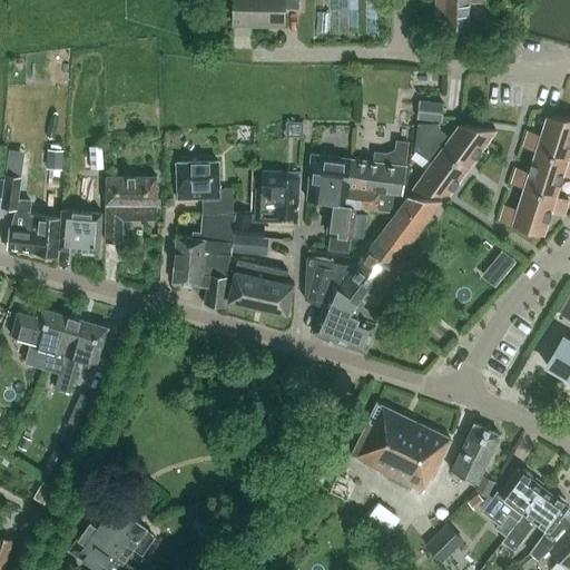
[(233,0),(233,23),(284,26),(285,6),(298,6),(298,0),(233,0)]
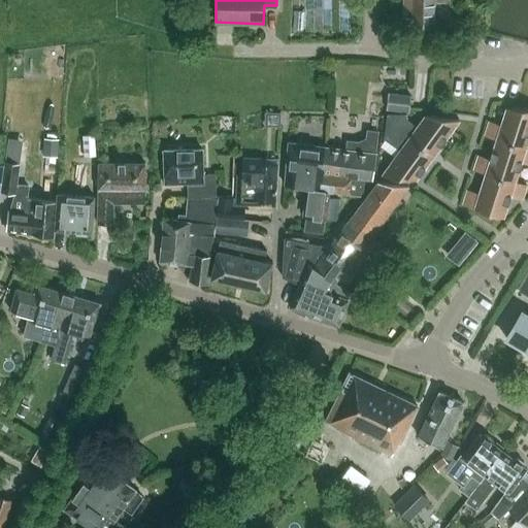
[(447,3),(446,0),(403,0),(403,18),(409,18),(409,20),(411,20),(411,26),(433,27),(433,12),(446,12),(446,3),(447,3)]
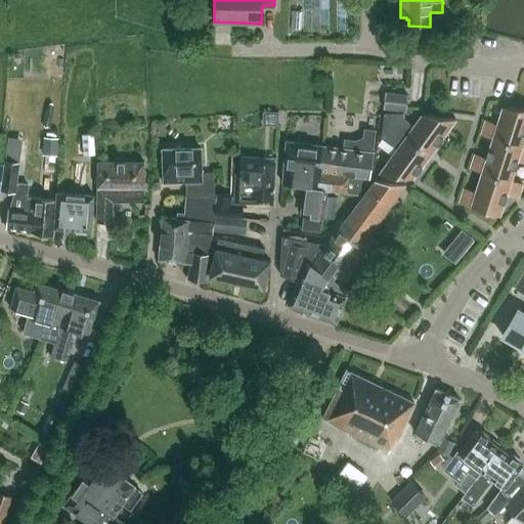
[(385,92),(383,110),(406,112),(407,94),(385,92)]
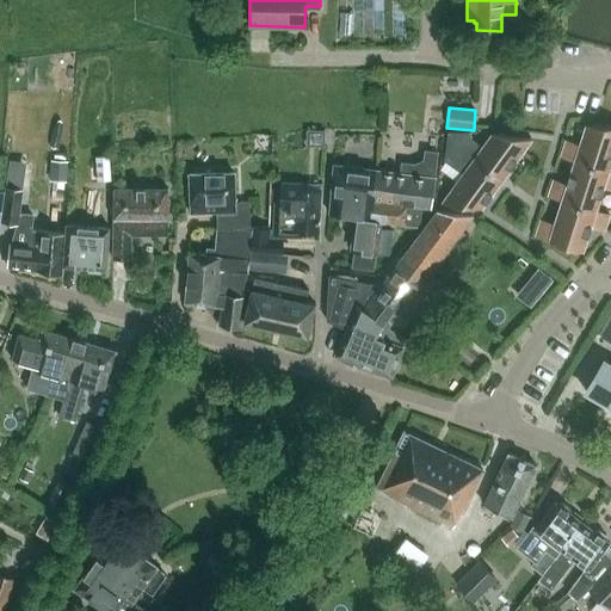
[(561,158),(574,161),(608,172),(610,162),(610,125),(586,124),(580,144),(566,140),(561,158)]
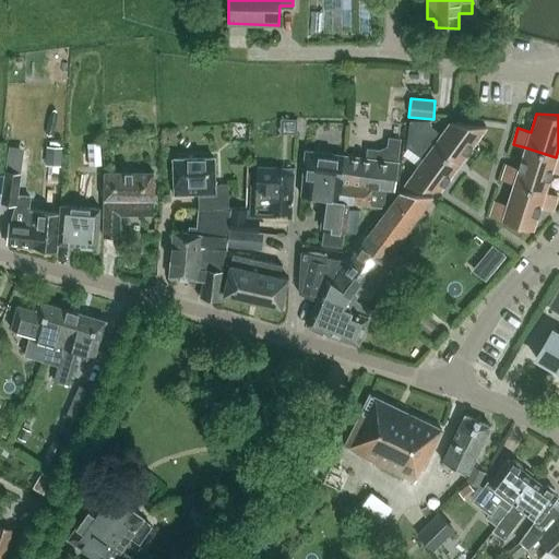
[(281,119),(280,134),(297,134),(297,119),(281,119)]
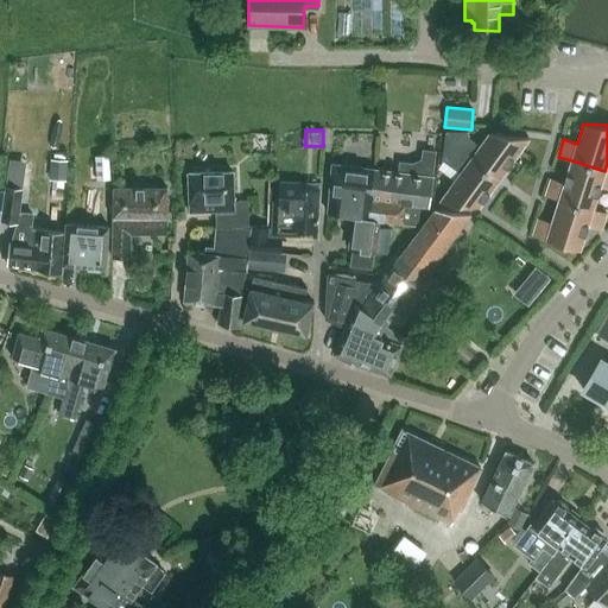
[(480,146),(469,138),(469,131),(445,131),(444,140),(498,181),(518,153),(529,138),(489,133),(480,146)]
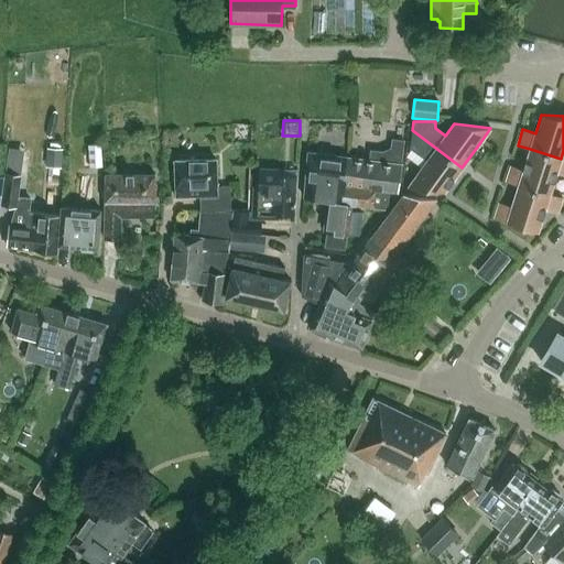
[(462,167),(412,130),(410,148),(426,161),(408,187),(444,192),(462,167)]
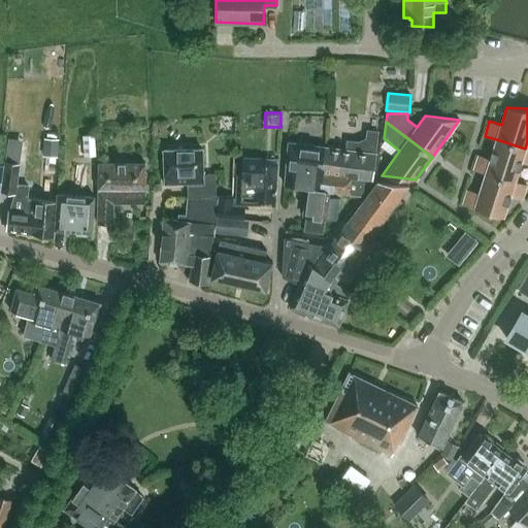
[(94,156),(93,134),(81,135),(83,157),(94,156)]
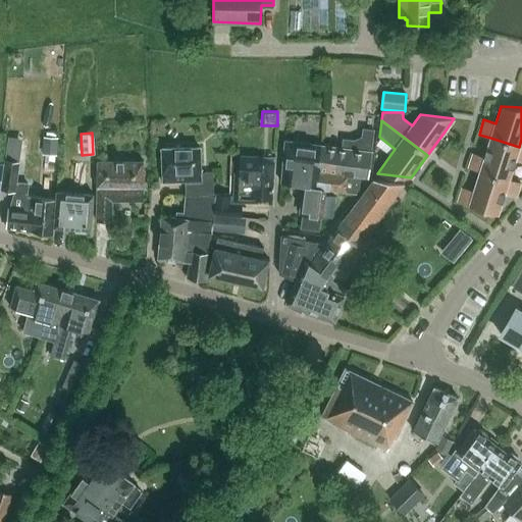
[(56,156),(57,137),(44,137),(43,155),(56,156)]
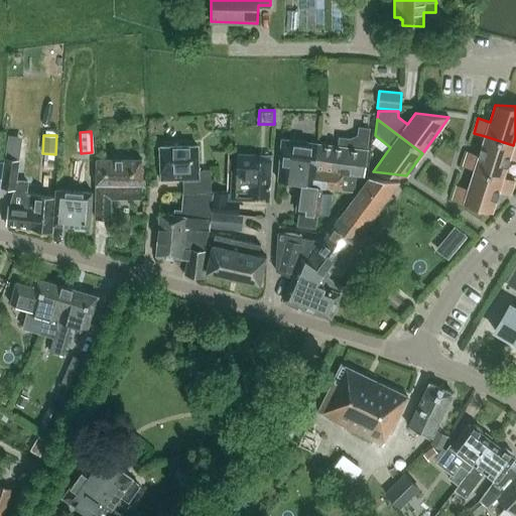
[(503,178),(509,158),(515,160),(515,145),(513,145),(485,136),(479,155),(468,152),(463,166),(475,170),(503,178)]
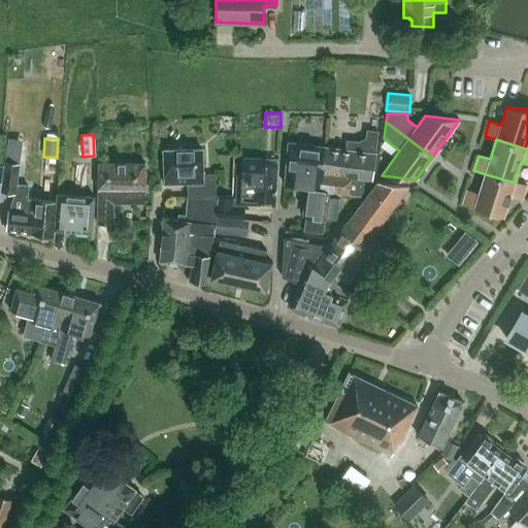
[(324,147),(325,146),(289,142),(285,185),(308,188),(304,217),(302,231),(321,234),(323,220),(325,220),(335,221),(338,199),(328,198),(329,191),(333,192),(335,174),(322,172),(325,147),(324,147)]
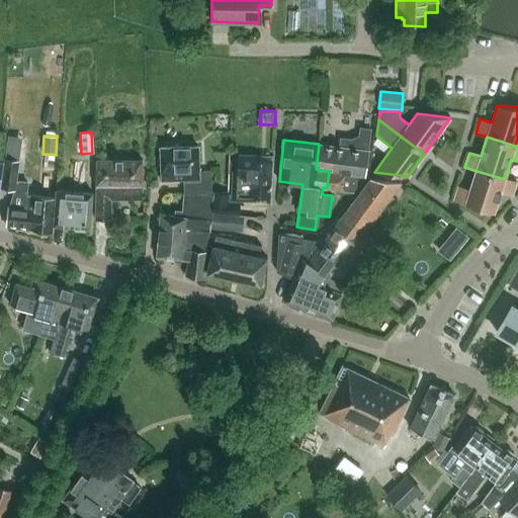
[(327,188),(354,192),(356,177),(364,178),(367,151),(319,145),(316,169),(329,171),(327,188)]
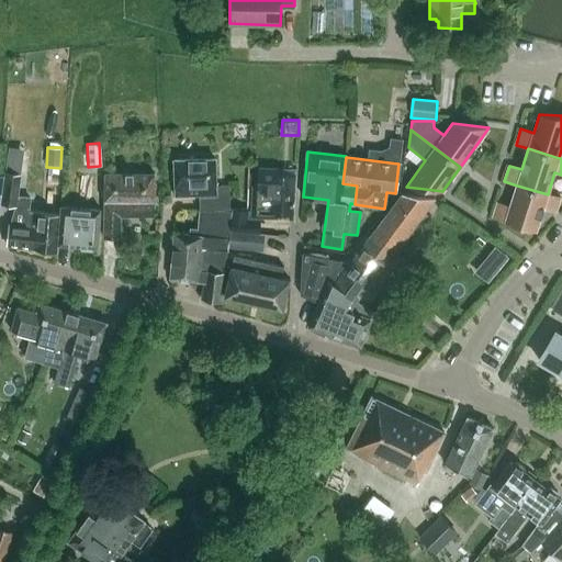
[(215,159),(173,160),(175,197),(199,195),(200,210),(229,210),(228,186),(216,186),(215,159)]
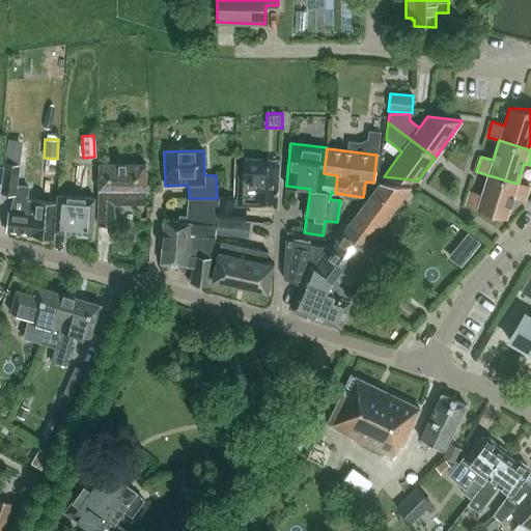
[(261,165),(261,159),(245,158),(244,178),(236,177),(235,206),(261,207),(261,201),(277,202),(279,166),(261,165)]
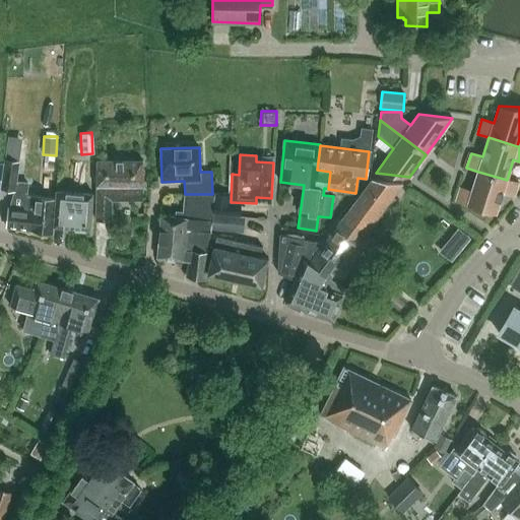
[(3,158),(0,180),(0,188),(13,191),(9,206),(7,228),(33,231),(52,235),(55,198),(26,195),(28,183),(16,181),(19,160),(4,158),(3,158)]
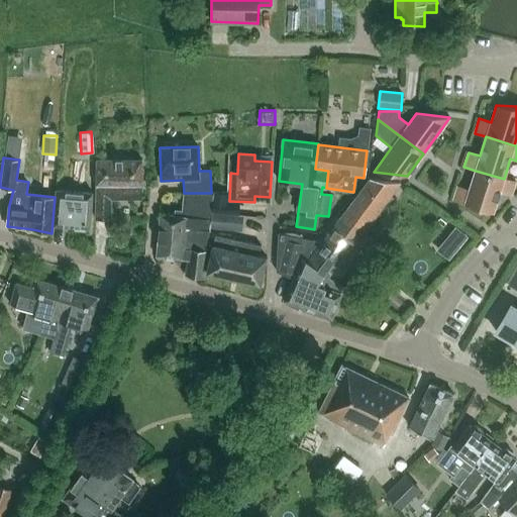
[(110,198),(142,198),(141,160),(96,160),(96,218),(110,218),(110,198)]
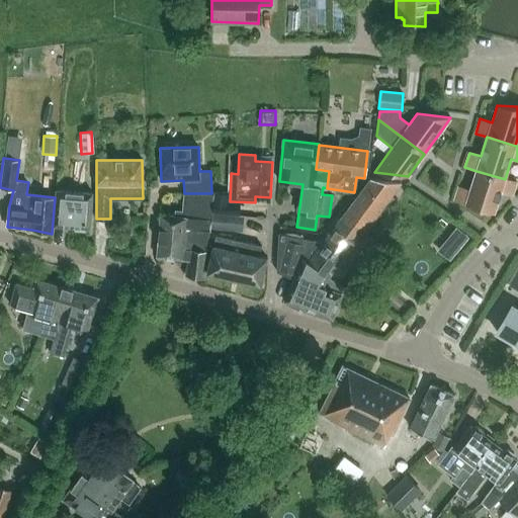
[(454,200),(494,213),(501,192),(512,196),(516,183),(505,179),(477,171),(470,190),(458,186),(454,200)]
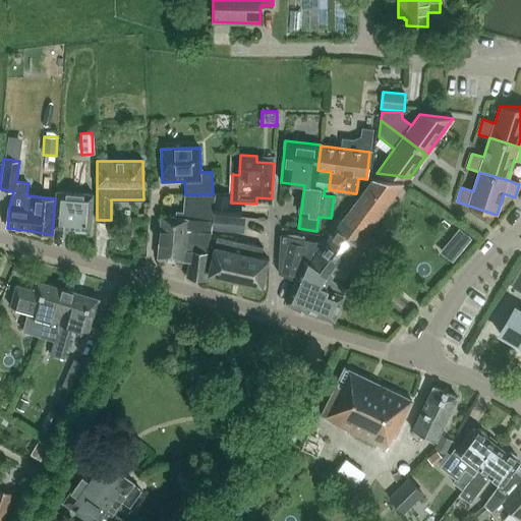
[(342,220),(315,255),(308,264),(330,278),(334,271),(343,277),(368,240),(363,237),(402,184),(371,179),(342,220)]
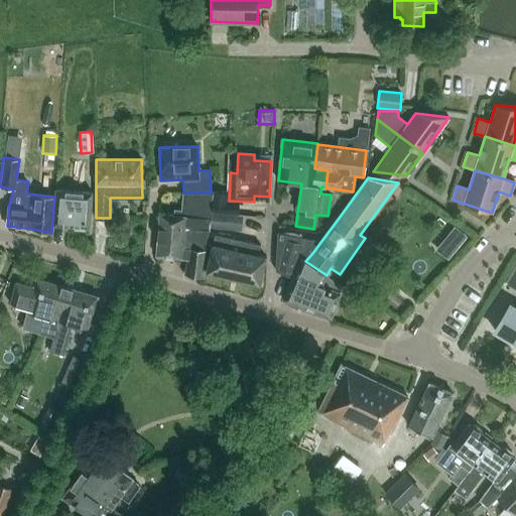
[(53,225),(90,227),(93,191),(56,189),(53,225)]
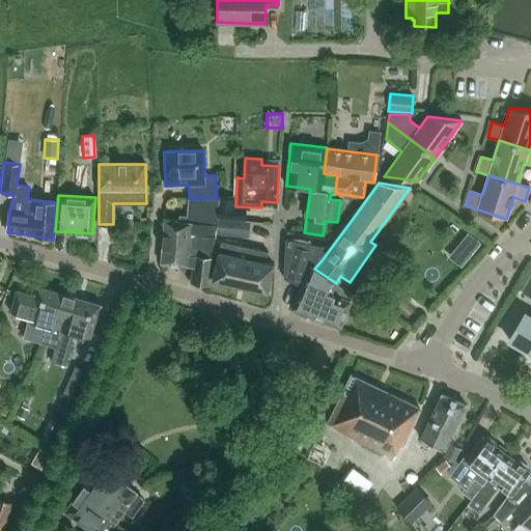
[(216,215),(244,219),(245,207),(233,206),(234,198),(218,197),(217,199),(216,199),(215,207),(217,208),(216,215)]
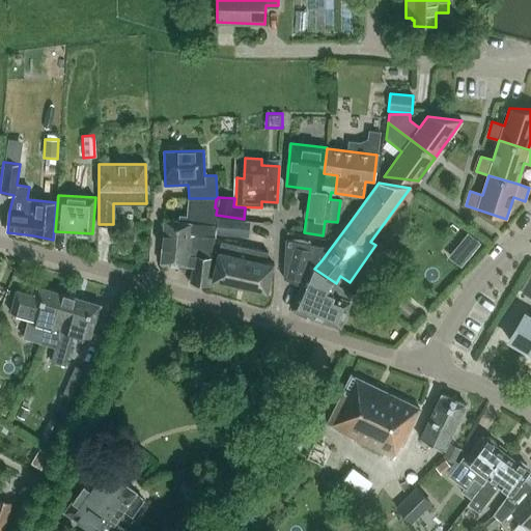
[(215,207),(216,199),(189,198),(188,198),(187,216),(179,215),(178,221),(165,220),(161,262),(193,266),(190,282),(211,287),(214,248),(213,248),(215,233),(216,215),(217,208),(215,207)]
